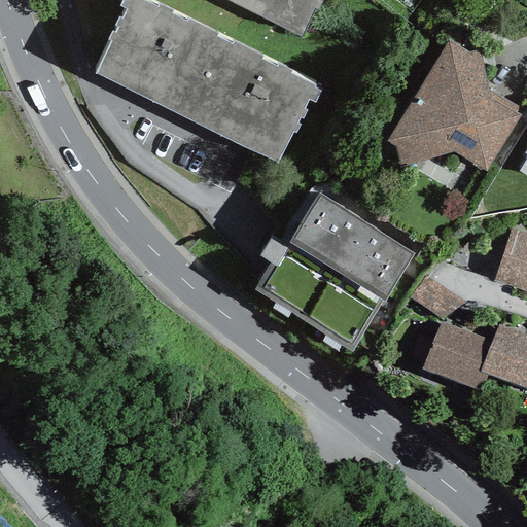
[(110,42),(95,74),(277,163),(292,132),(295,134),(300,125),(297,124),(300,118),(303,119),(307,110),(304,109),(309,99),(315,103),(320,92),(314,89),(315,86),(290,74),(291,72),(278,64),(276,67),(261,60),(262,57),(234,42),(232,44),(216,37),(218,34),(188,20),(186,23),(171,14),(173,11),(159,5),(156,7),(142,0),(123,0),(120,6),(127,10),(123,19),(119,18),(115,26),(117,28),(115,33),(112,32),(107,40),(110,42)]
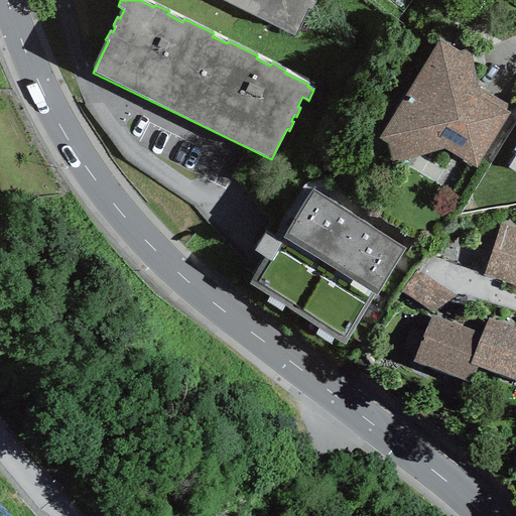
[(223,0),(291,33),(307,0),(223,0)]
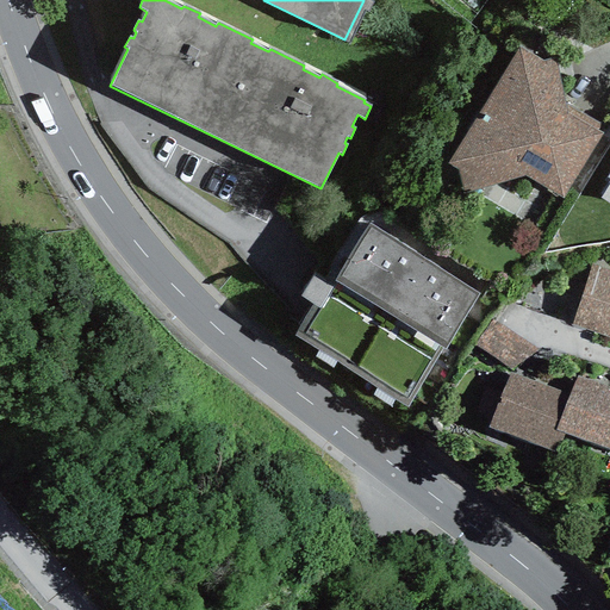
[(542,61),(518,47),(448,163),(458,169),(465,193),(526,175),(561,198),(603,134),(597,131),(602,124),(565,103),(554,58),(542,61)]
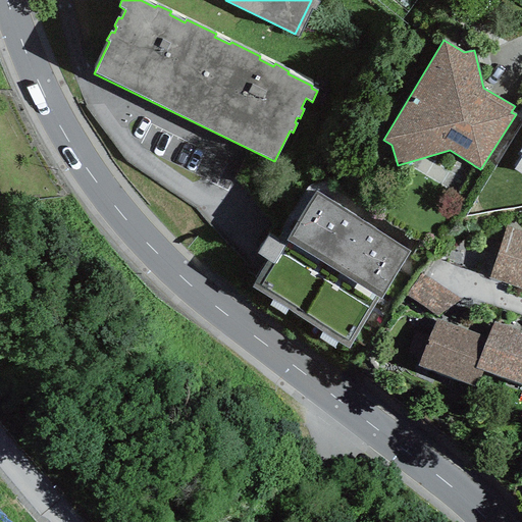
[(521,154),(521,156),(513,169),(521,174),(521,147),(519,152),(521,154)]
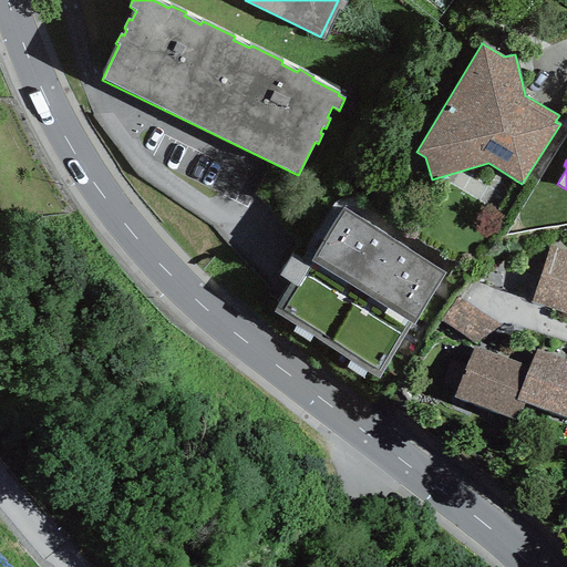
[(414,325),(444,274),(343,208),(311,261),(308,259),(305,266),(291,257),(279,275),(292,284),(275,312),(378,378),(412,325),(414,325)]
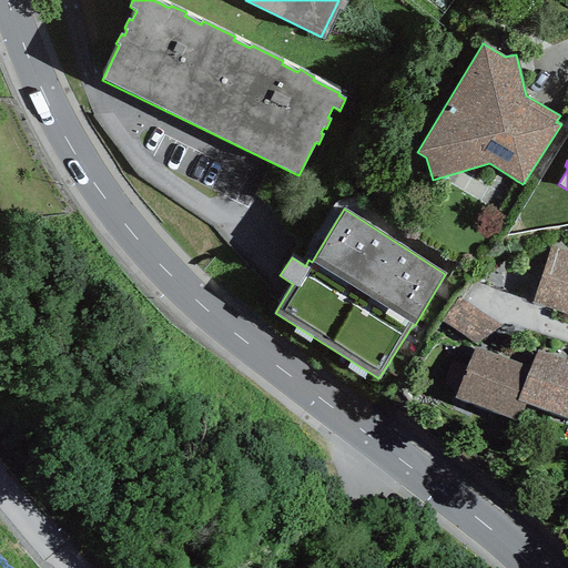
[(533,303),(567,314),(567,251),(553,245),(533,303)]
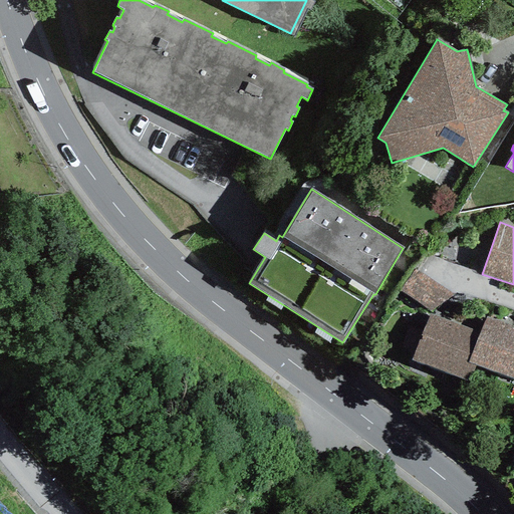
[(454,295),(414,269),(400,291),(430,310),(454,295)]
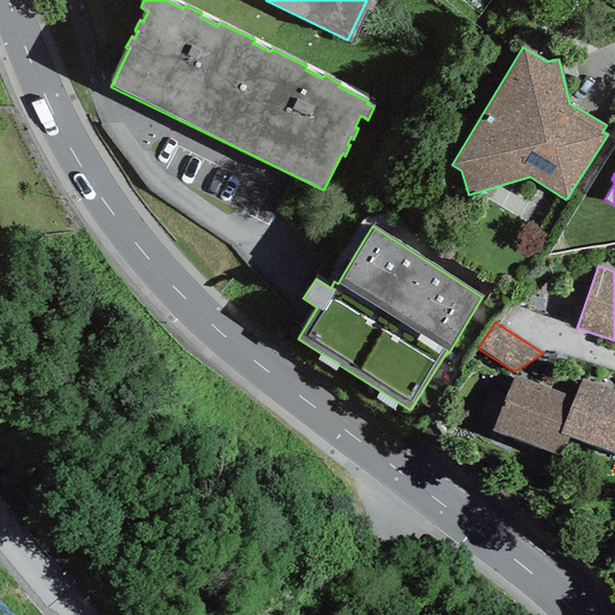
[(560,434),(574,399),(514,375),(493,431),(559,457),(566,436),(560,434)]
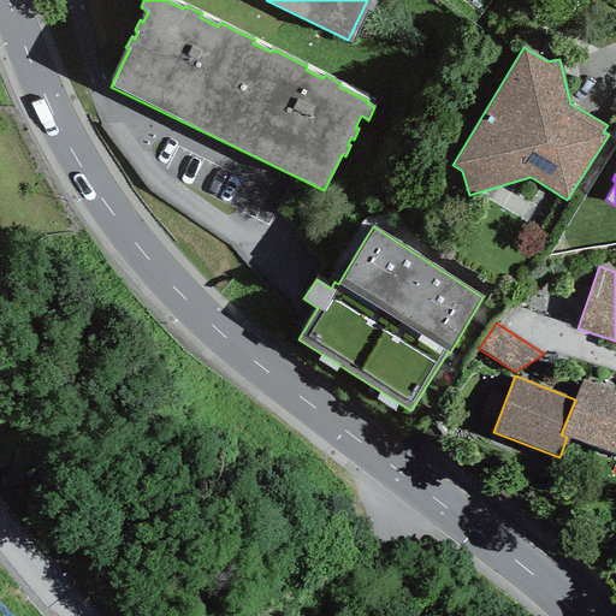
[(561,434),(567,437),(615,455),(615,392),(582,380),(575,400),(561,434)]
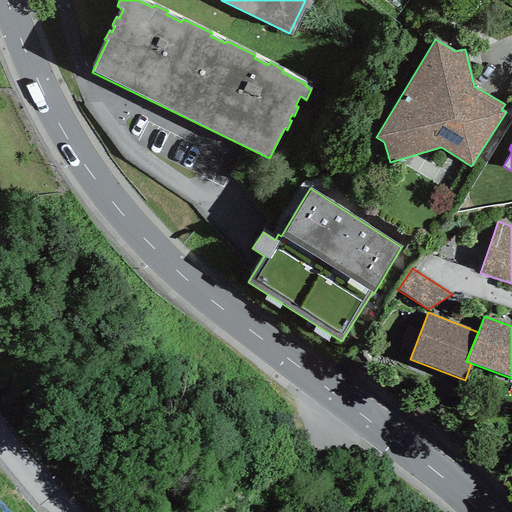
All buildings are outlined.
